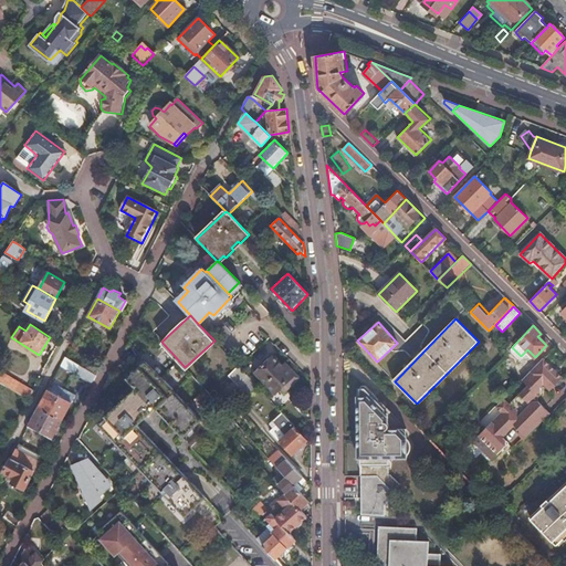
[(537,336),(544,343),(547,341),(543,336),(541,334),(537,336)]
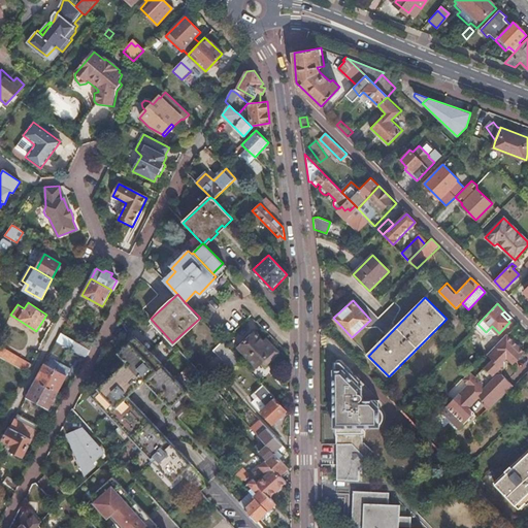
[(238,347),(257,365),(266,357),(270,360),(278,352),(266,338),(264,340),(255,331),(238,347)]
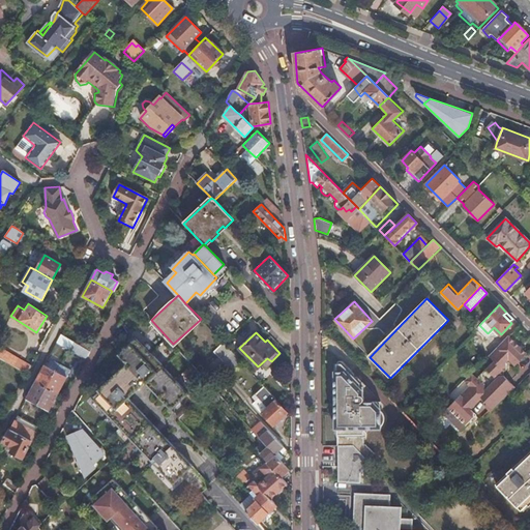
[(69,347),(74,341),(61,333),(57,343),(68,349),(69,347)]
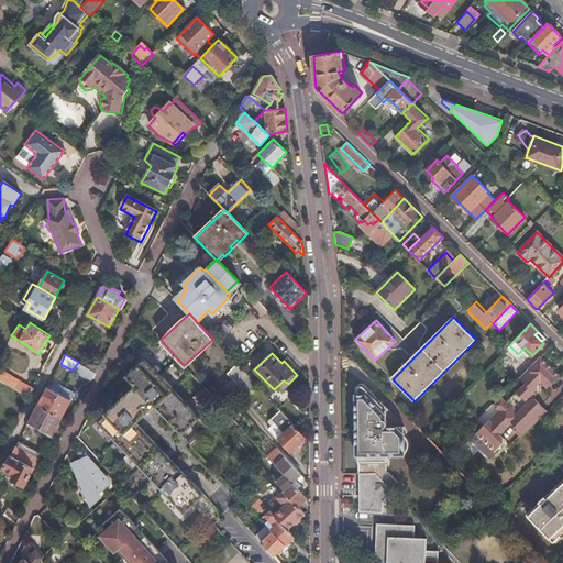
[(520,438),(547,411),(533,397),(538,393),(537,385),(540,383),(545,389),(559,376),(542,359),(539,356),(526,371),(518,378),(525,385),(507,403),(500,396),(493,404),(499,410),(476,433),(494,451),(505,441),(499,434),(503,431),(501,429),(509,421),(517,429),(514,431),(520,438)]
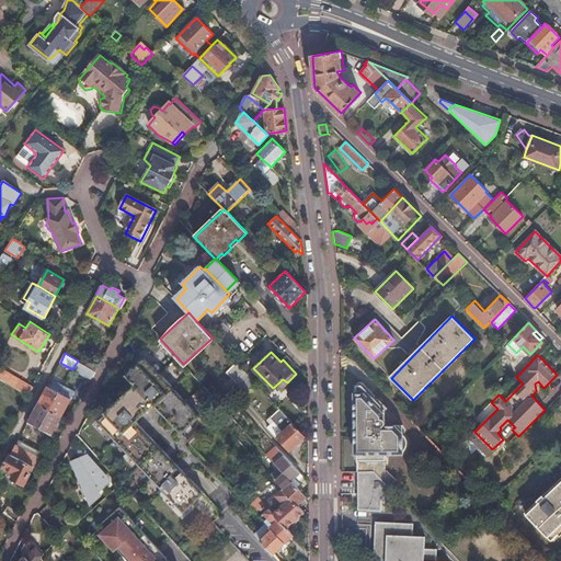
[(84,365),(94,371),(99,362),(89,356),(84,365)]
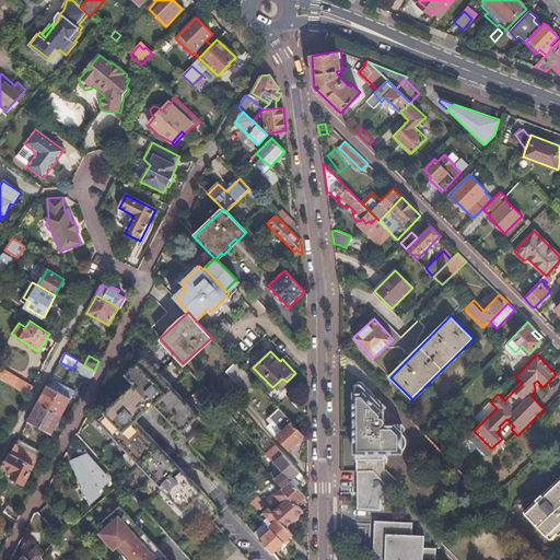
[(146,356),(126,373),(133,382),(153,403),(181,432),(199,415),(146,356)]
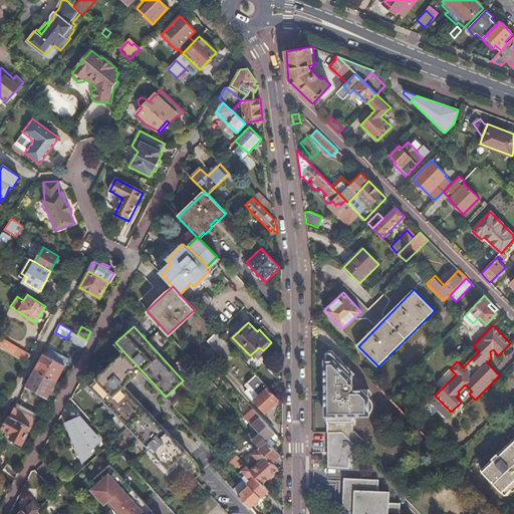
[(224,340),(215,331),(206,339),(215,349),(224,340)]
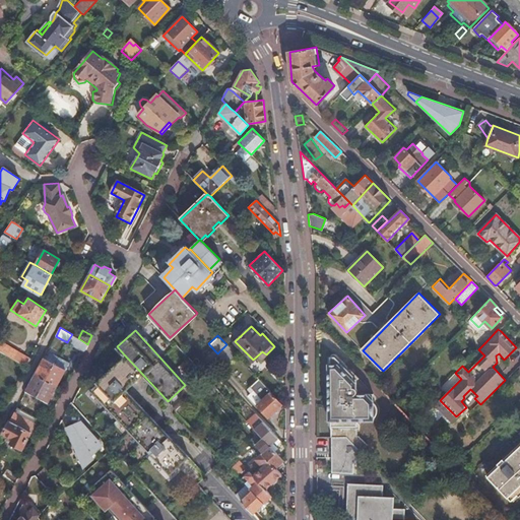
[(0,351),(26,366),(30,358),(4,344),(3,347),(0,351)]
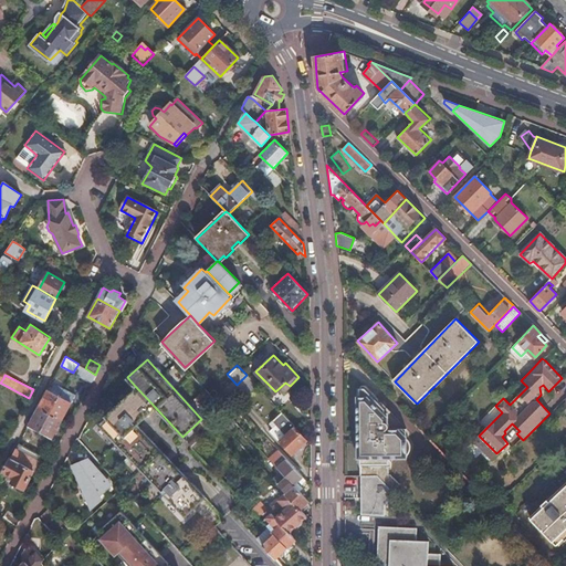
[(51,413),(64,389),(53,384),(50,390),(48,389),(39,407),(51,413)]
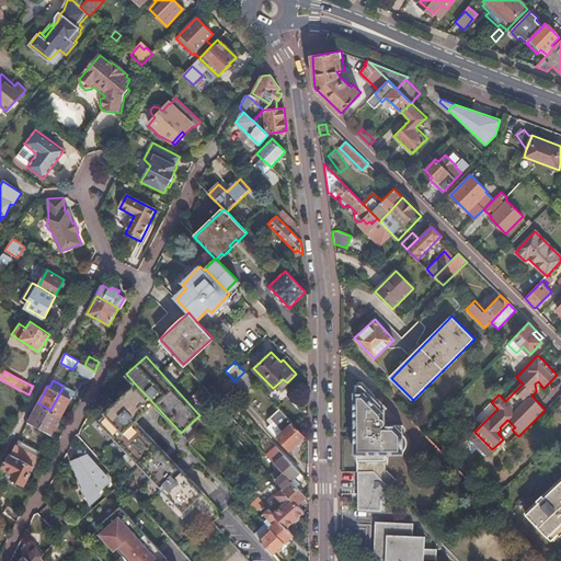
[(392,491),(388,487),(396,479),(387,470),(385,470),(385,460),(387,458),(385,455),(387,454),(403,454),(403,447),(404,445),(405,444),(405,441),(405,438),(403,435),(401,434),(400,434),(399,433),(400,432),(398,430),(403,425),(363,382),(362,382),(362,381),(361,381),(359,382),(358,382),(358,384),(358,385),(357,385),(357,386),(357,510),(381,510),(382,501),(392,491)]
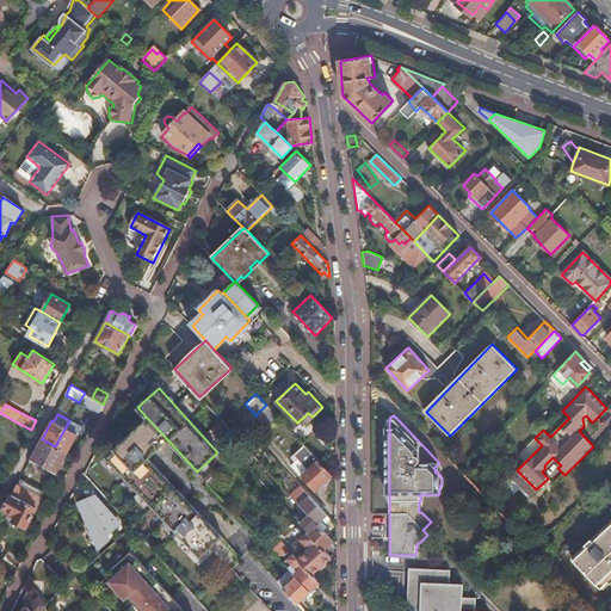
[(167,439),(146,417),(105,457),(198,560),(221,538),(148,458),(167,439)]
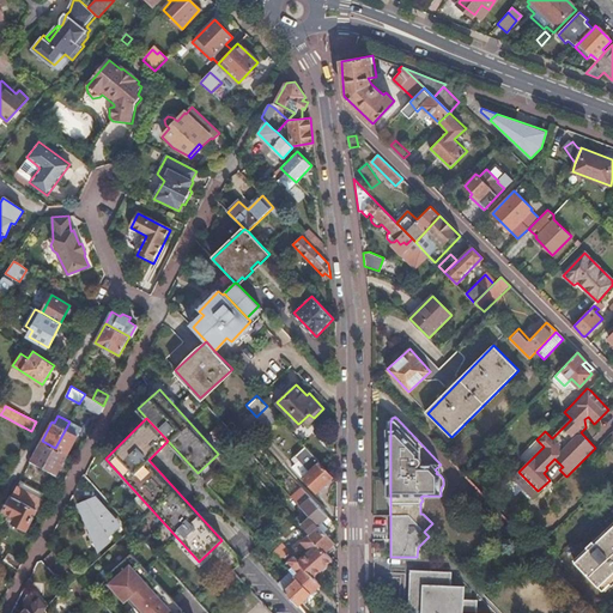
[(55,448),(67,455),(77,436),(71,432),(76,425),(70,422),(55,448)]
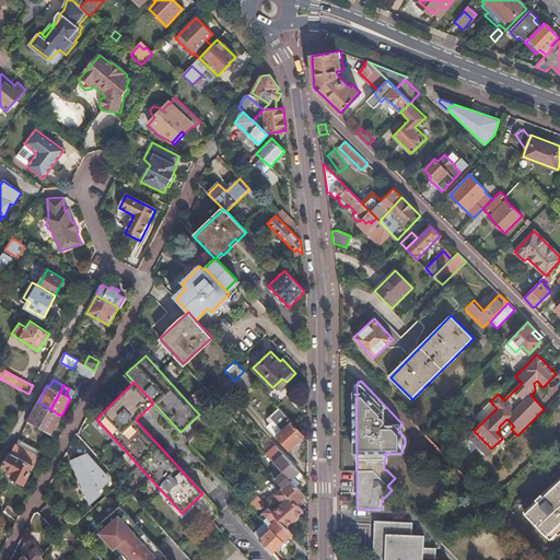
[(254,400),(264,409),(270,403),(260,394),(254,400)]
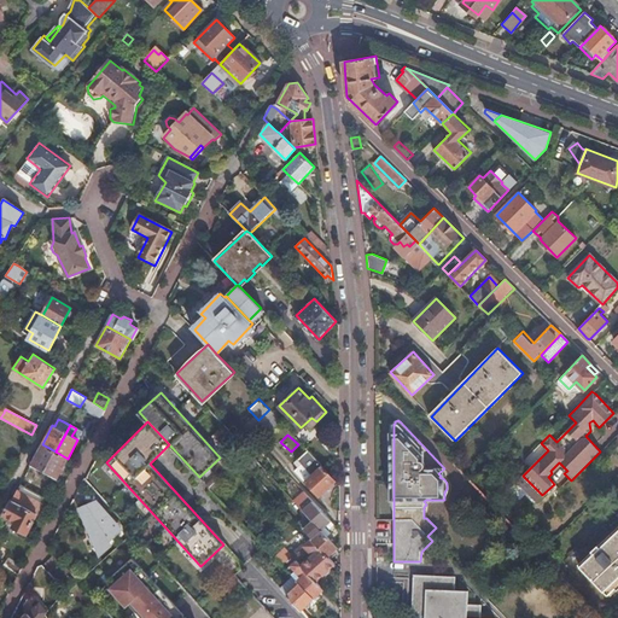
[(56,479),(68,459),(56,452),(42,444),(30,465),(45,472),(56,479)]
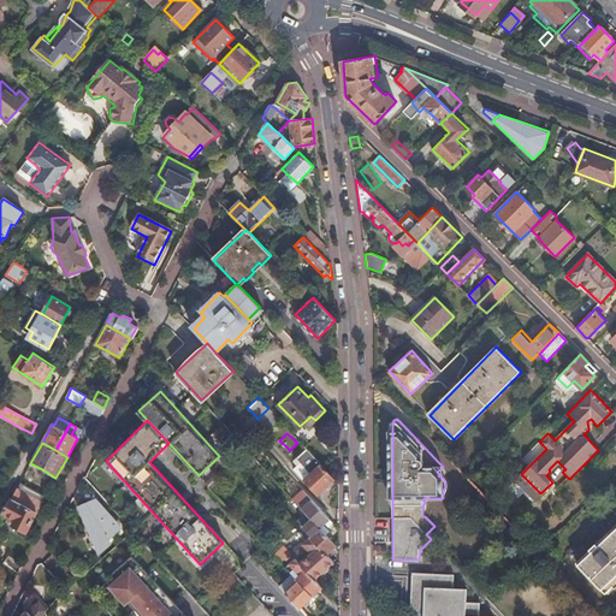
[(315,495),(333,478),(304,446),(294,458),(308,473),(302,480),(315,495)]
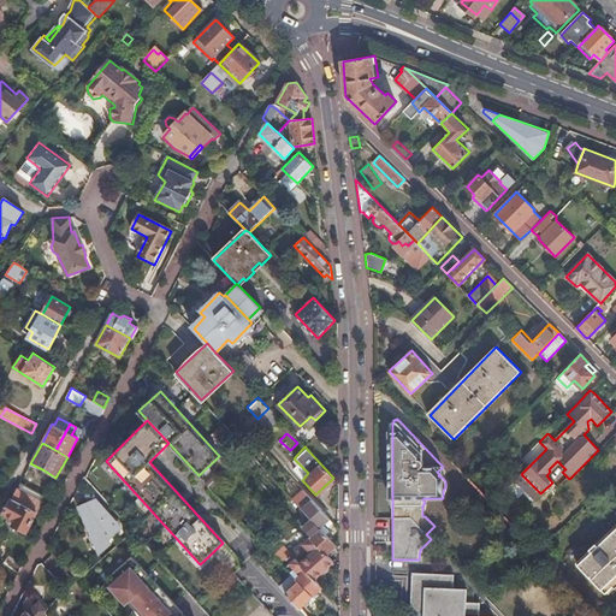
[(208,485),(214,492),(225,483),(219,477),(208,485)]
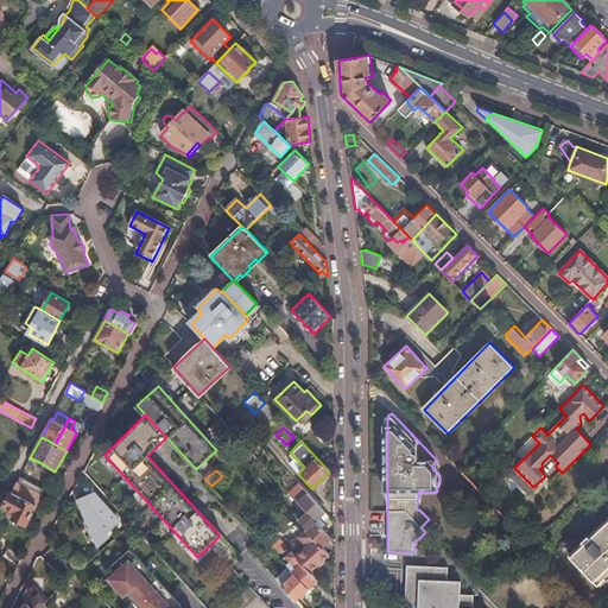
[(305,489),(298,481),(287,491),(292,496),(295,499),(305,510),(315,519),(324,511),(305,489)]
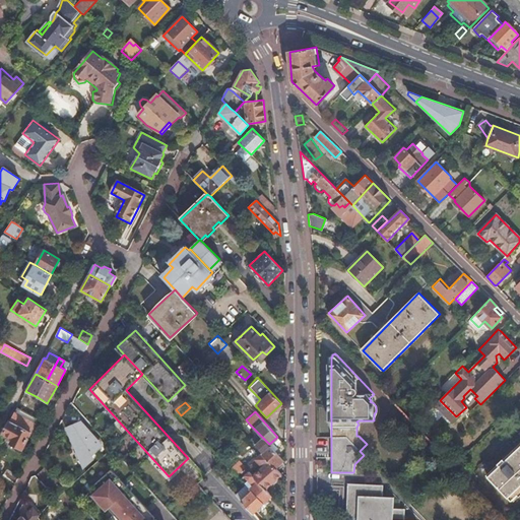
[(30,433),(31,433),(36,425),(14,412),(9,420),(30,433)]
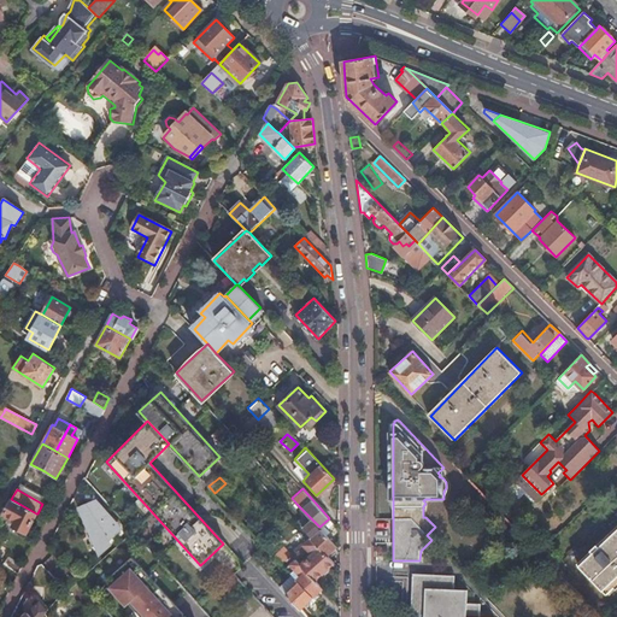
[(11,499),(4,515),(16,521),(12,526),(25,533),(36,513),(11,499)]
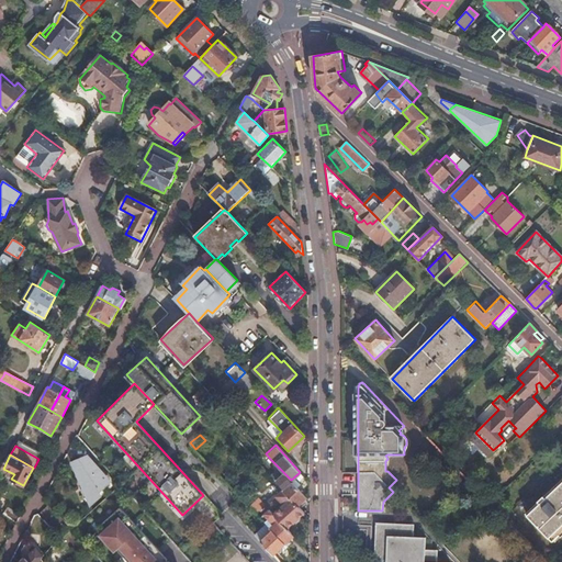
[(87,492),(91,502),(99,495),(98,491),(108,482),(104,478),(92,464),(87,458),(74,463),(83,484),(80,490),(82,494),(87,492)]
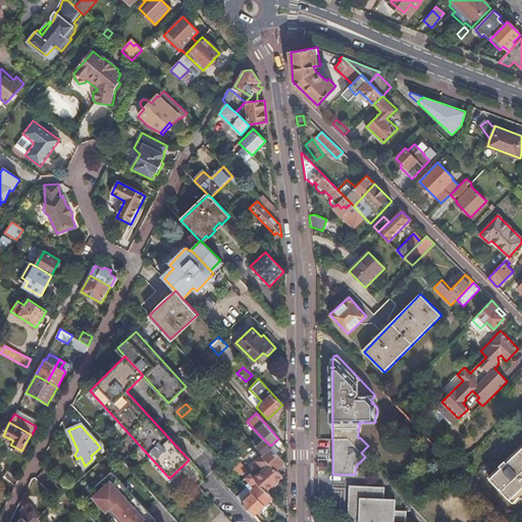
[(89,430),(86,431),(97,444),(99,441),(89,430)]
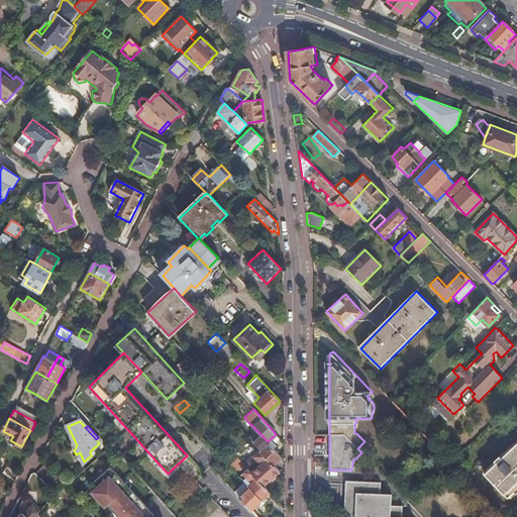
[(274,464),(282,456),(277,451),(268,442),(260,433),(252,440),(260,449),(274,464)]
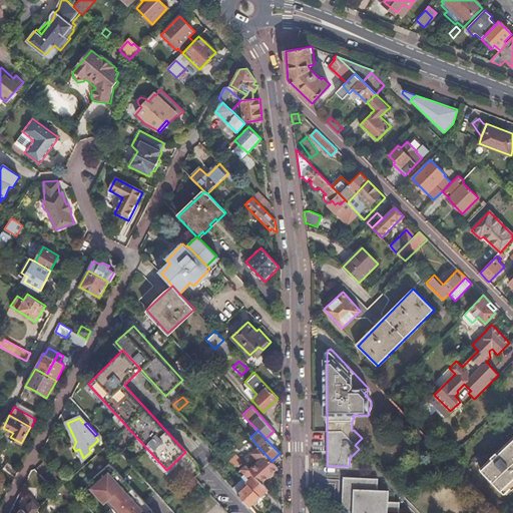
[(480,469),(502,492),(512,481),(512,437),(497,453),(496,452),(490,458),(490,459),(480,469)]
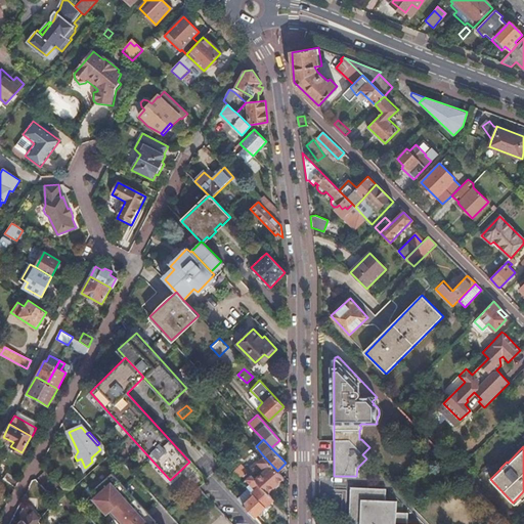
[(267,492),(282,477),(277,471),(263,455),(257,462),(256,461),(247,470),(254,478),(267,492)]
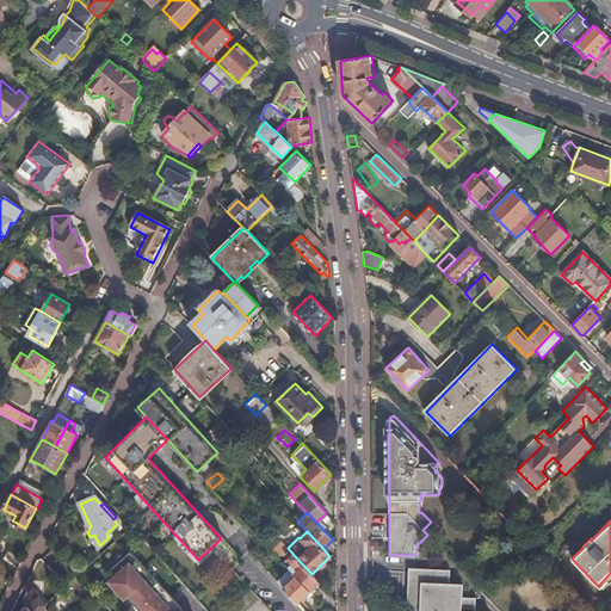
[(283,562),(287,557),(292,553),(288,548),(275,534),(265,543),(283,562)]
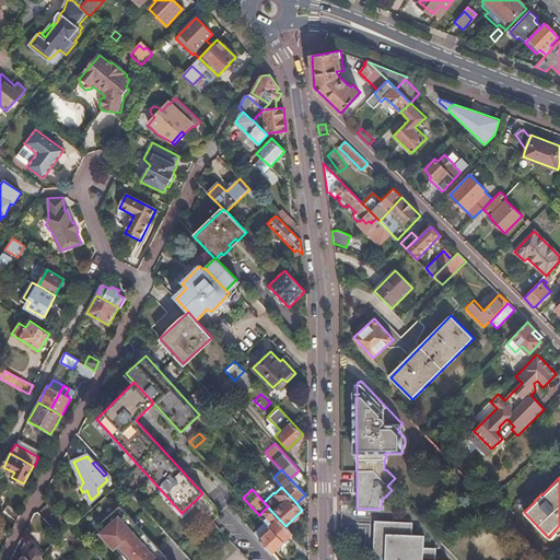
[(270,527),(283,541),(287,538),(292,533),(286,526),(271,511),(268,506),(263,511),(259,515),(264,520),(268,525),(270,527)]
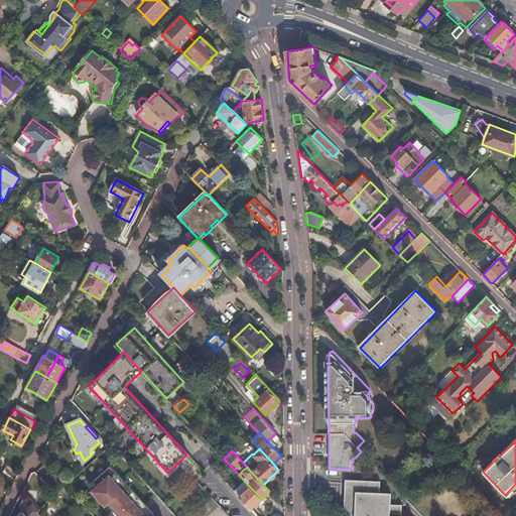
[(155,515),(115,471),(94,490),(97,494),(95,496),(109,512),(111,509),(117,515),(155,515)]
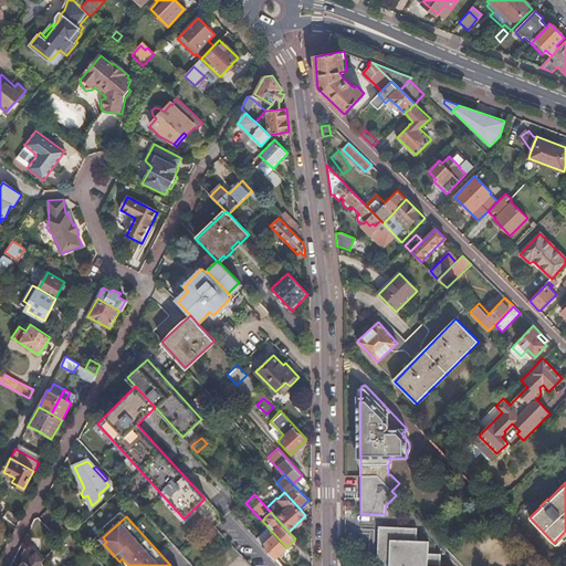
[(262,544),(275,558),(286,547),(273,533),(271,531),(266,525),(255,537),(262,544)]
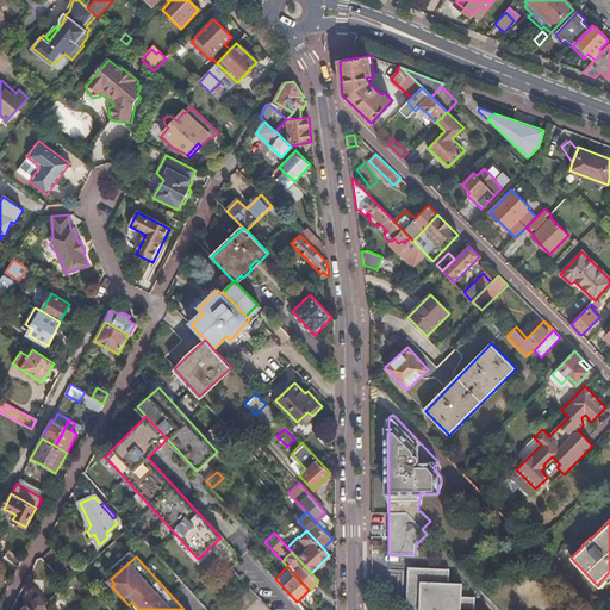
[(477,609),(474,609),(474,597),(461,596),(462,583),(449,582),(449,570),(410,567),(406,608),(419,609),(477,609)]
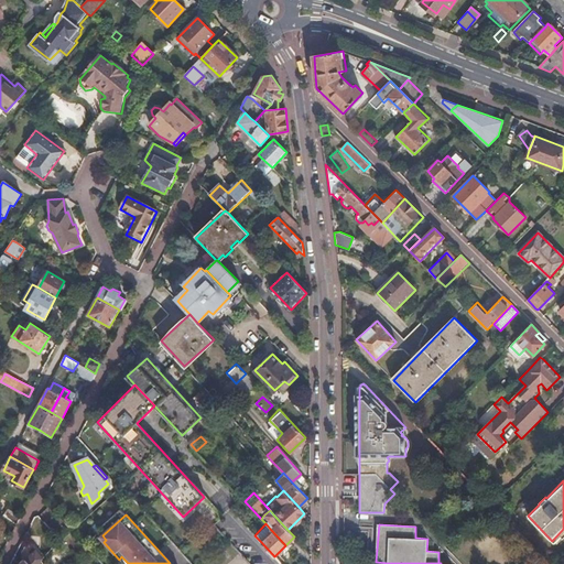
[(285,545),(299,559),(302,556),(289,542),(285,545)]
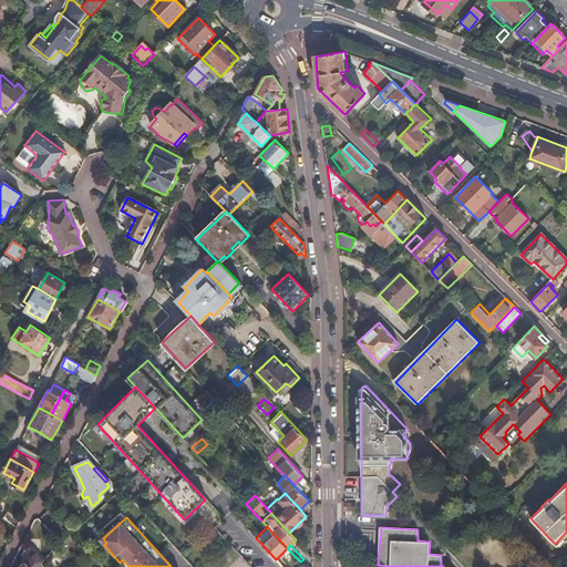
[(39,566),(43,560),(33,549),(21,559),(24,564),(20,566),(39,566)]
